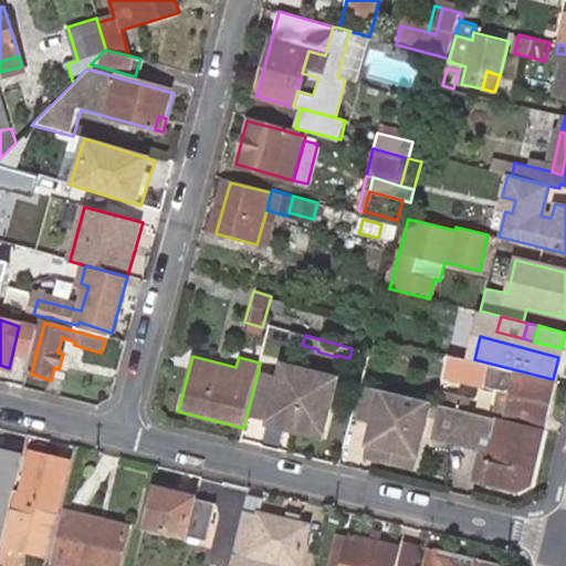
[(326,441),(344,375),(281,358),(276,375),(259,369),(247,416),(263,420),(266,426),(326,441)]
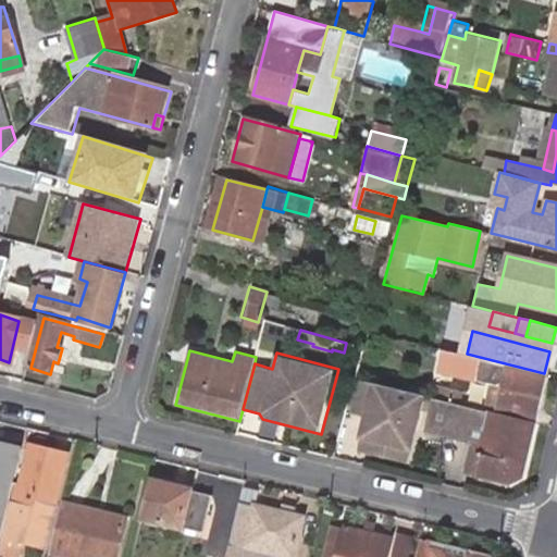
[(507,367),(469,357),(465,375),(474,378),(473,380),(503,387),(497,408),(534,418),(543,381),(505,372),(507,367)]
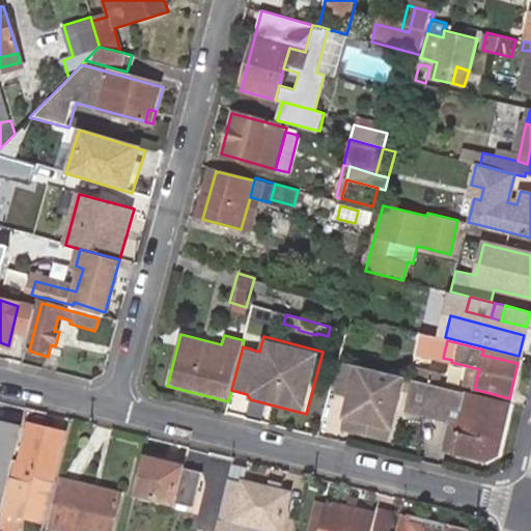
[(407,379),(338,361),(330,392),(350,397),(340,431),(389,444),(407,379)]
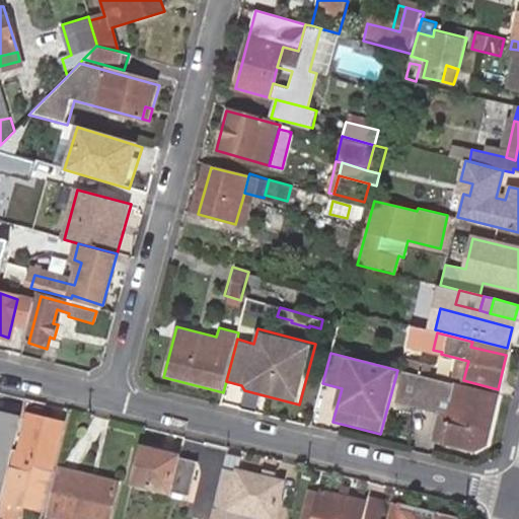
[(409,362),(406,372),(419,375),(421,365),(409,362)]
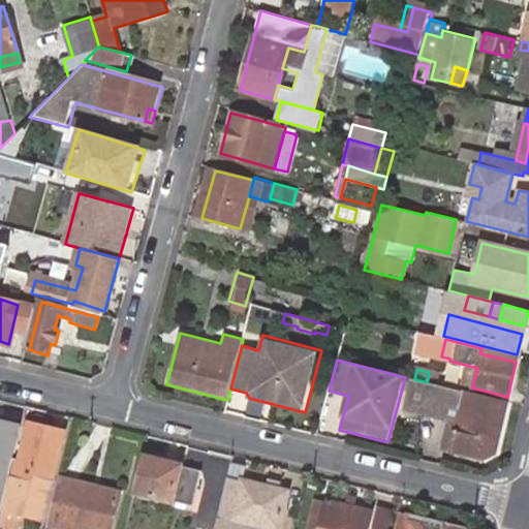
[(429,372),(427,382),(443,386),(446,376),(429,372)]
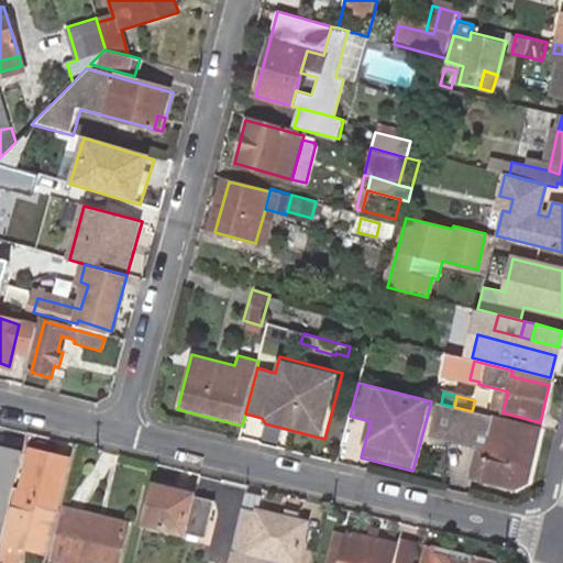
[(454,407),(441,404),(433,434),(476,444),(487,446),(479,479),(511,487),(526,483),(538,429),(495,419),(495,416),(477,411),(472,411),(454,407)]
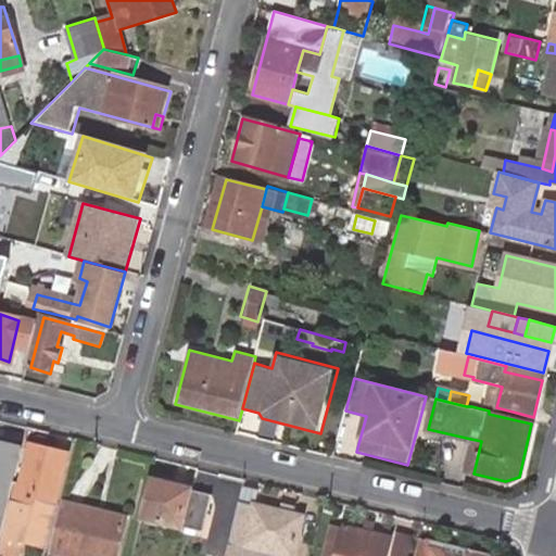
[(463,471),(474,474),(481,441),(470,439),(463,471)]
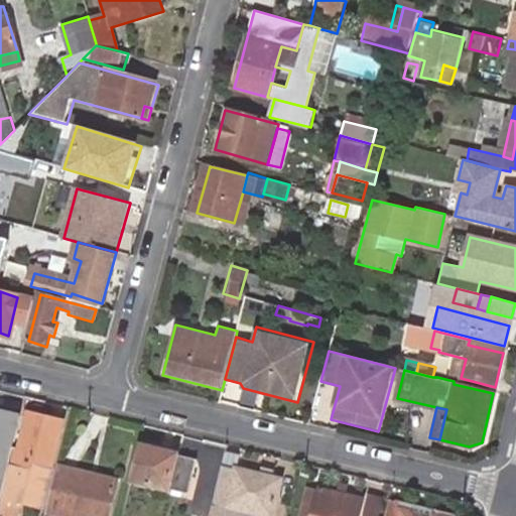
[(12,450),(20,417),(0,412),(0,504),(1,501),(12,450)]
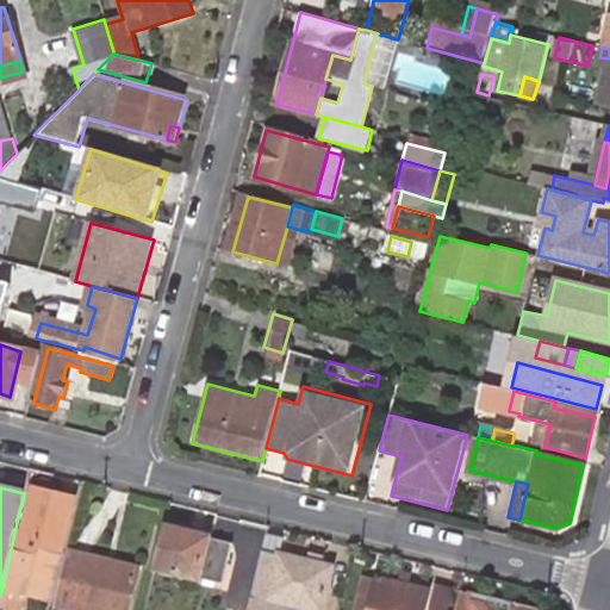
[(19,534),(14,533),(1,592),(25,598),(47,603),(57,558),(72,499),(30,490),(20,534),(19,534)]
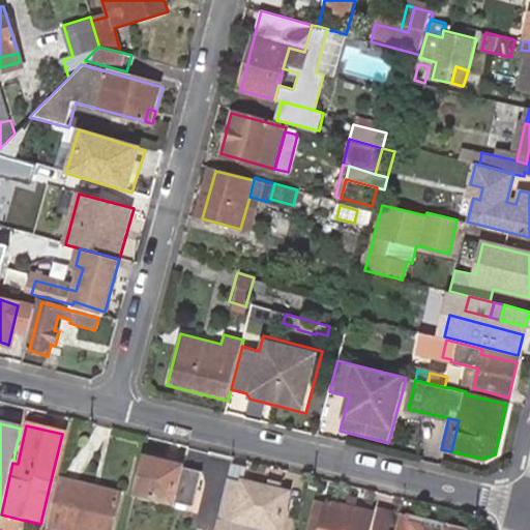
[(201,470),(141,457),(133,492),(190,507),(201,470)]
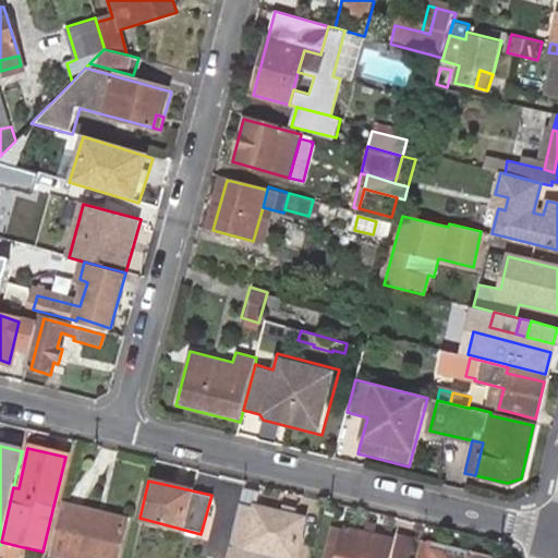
[(258,493),(242,488),(239,504),(255,507),(258,493)]
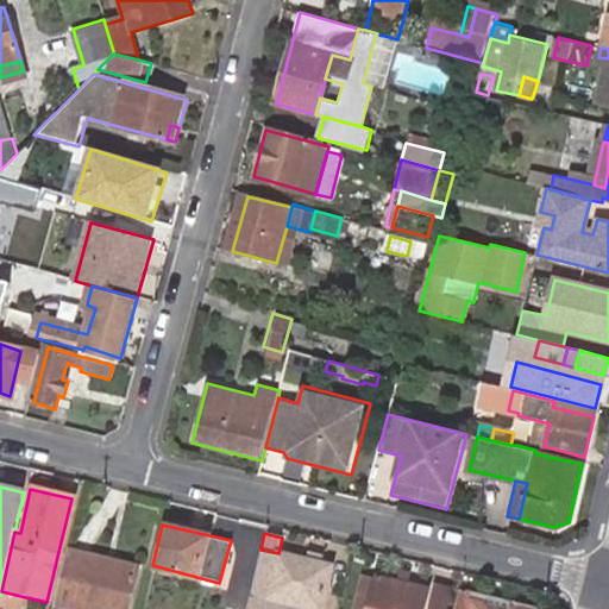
[(278,553),(261,550),(249,597),(245,608),(316,608),(327,570),(277,558),(278,553)]
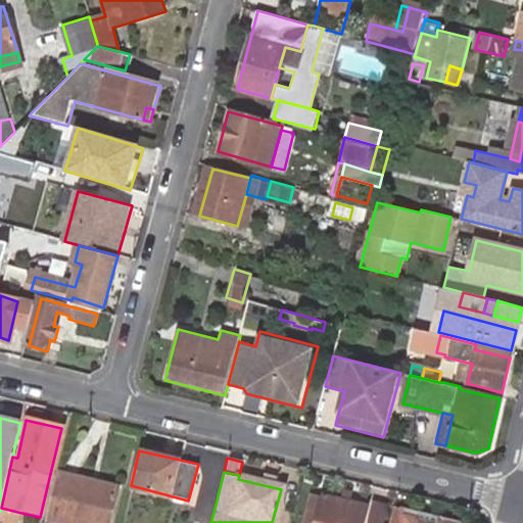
[(76,478),(57,474),(47,520),(60,522),(109,522),(119,489),(98,484),(96,490),(74,486),(76,478)]
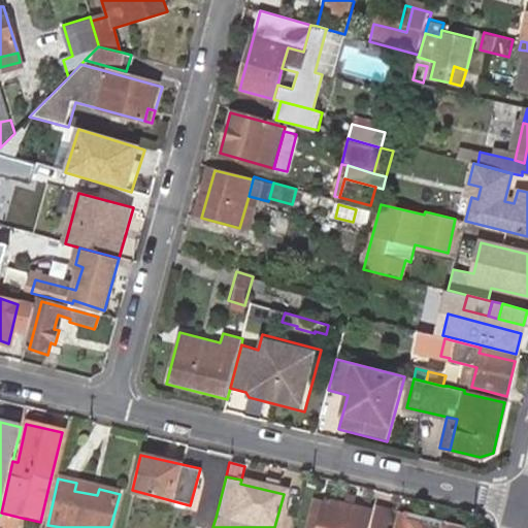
[(99,489),(76,483),(74,491),(97,495),(99,489)]
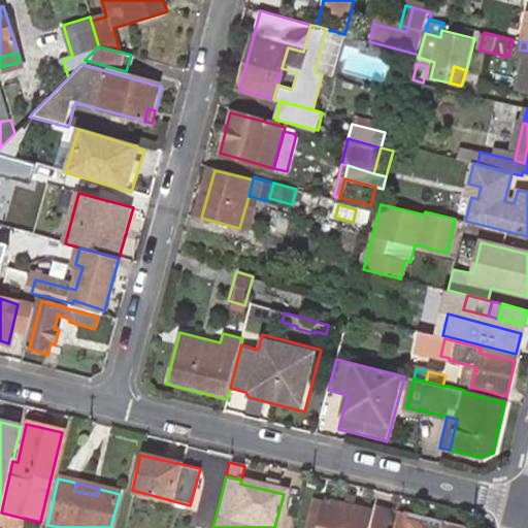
[(362,527),(367,510),(326,500),(322,516),(307,512),(303,527),(362,527)]
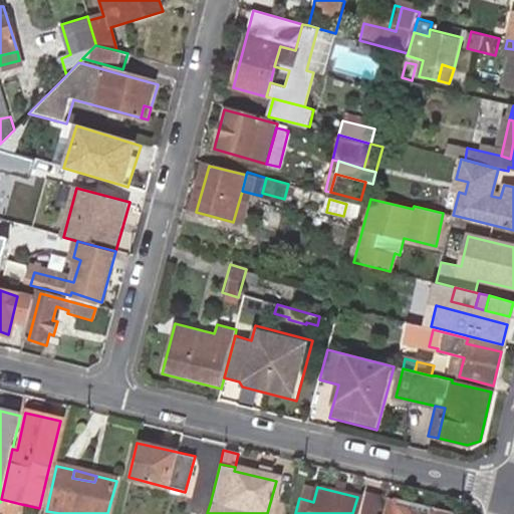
[(448,513),(389,500),(384,513),(448,513)]
